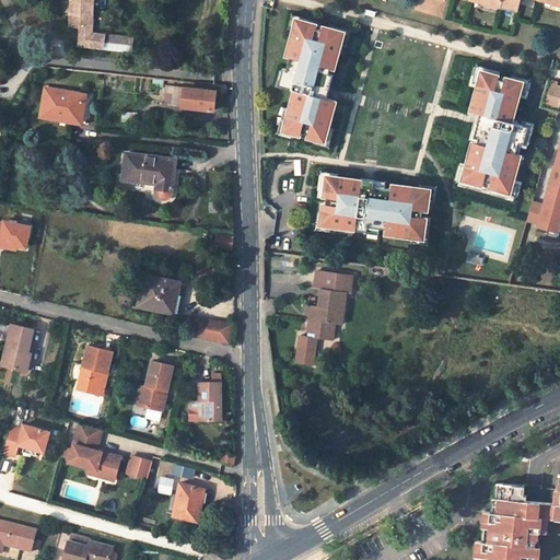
[(70,0),(71,2),(61,1),(61,3),(60,3),(59,9),(61,9),(61,11),(70,11),(70,26),(80,26),(91,27),(92,0),(70,0)]
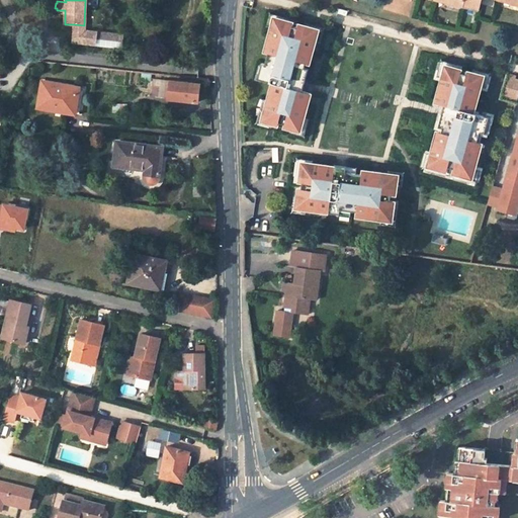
[(295,27),(296,23),(297,23),(297,20),(271,13),(267,26),(272,27),(275,17),(291,22),(290,25),(295,27)]
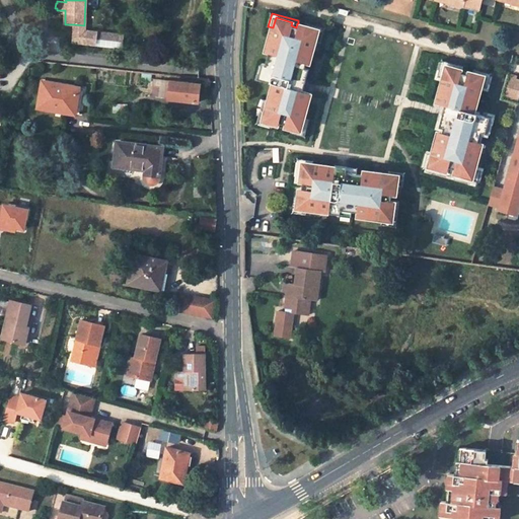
[(306,68),(309,55),(313,56),(317,42),(319,32),(311,29),(312,27),(306,25),(298,23),(297,23),(296,27),(291,25),(292,22),(276,17),(273,27),(267,51),(271,52),(267,64),(263,63),(261,73),(265,74),(263,80),(277,84),(277,87),(273,86),(269,101),(264,121),(275,124),(293,129),(302,132),(306,119),(312,93),(304,91),(300,90),(306,68)]
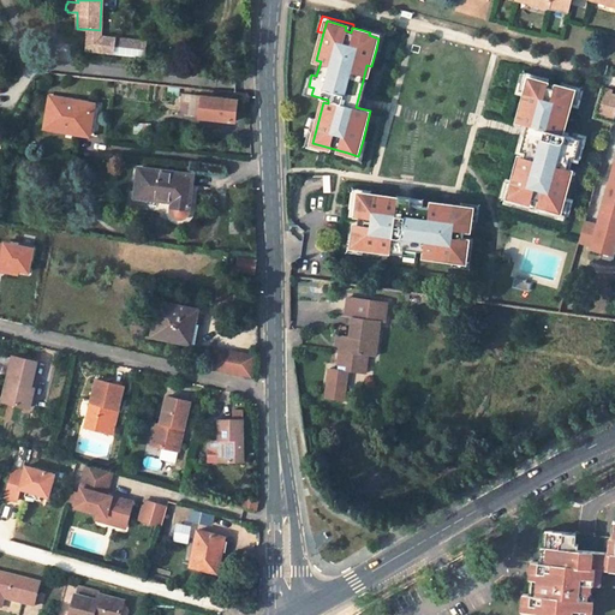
[(378,39),(376,49),(381,51),(386,34),(364,27),(363,30),(370,33),(369,35),(378,39)]
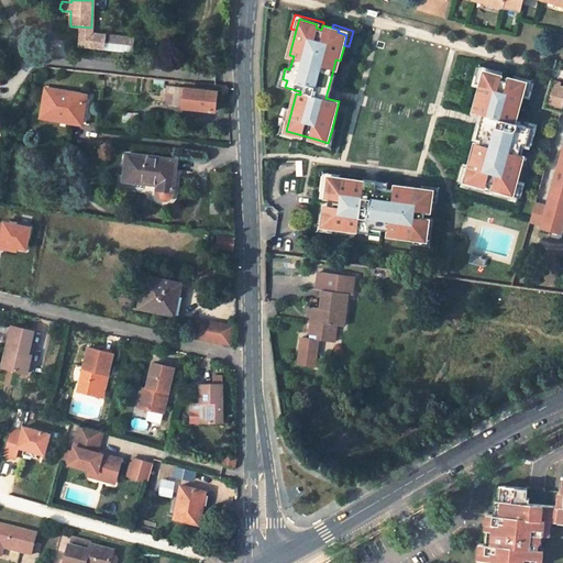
[(91,28),(80,26),(79,45),(133,48),(134,36),(91,34),(91,28)]
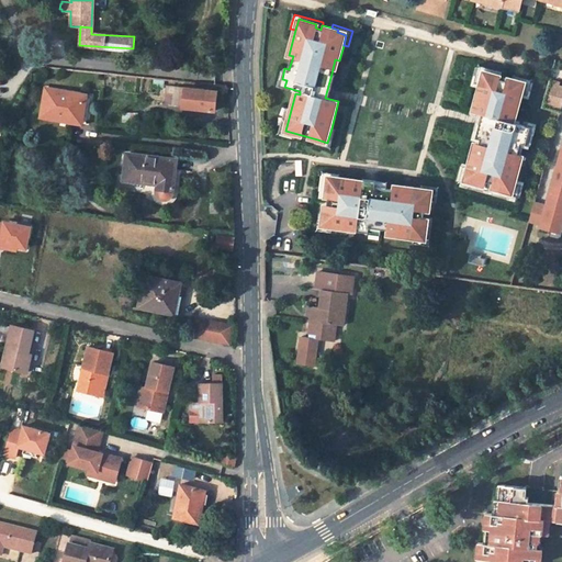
[(481,83),(484,70),(498,75),(497,78),(502,78),(503,71),(480,65),(475,82),(481,83)]
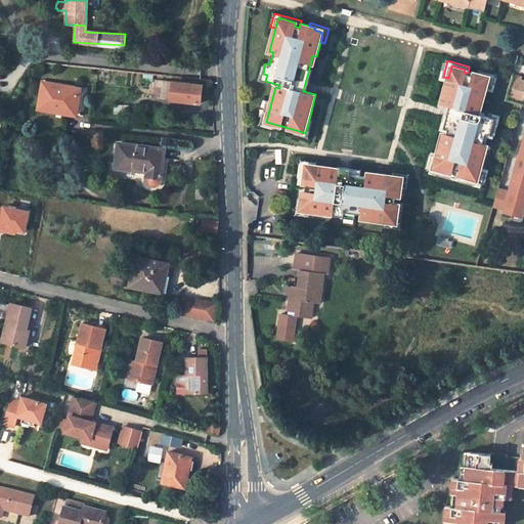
[(483,146),(486,133),(491,134),(494,124),(489,122),(491,117),(477,113),(478,110),(481,111),(487,86),(490,76),(480,74),(475,72),(474,75),(468,73),(464,73),(465,70),(451,66),(448,78),(441,103),(450,105),(455,106),(449,129),(445,144),(440,142),(437,156),(435,165),(443,167),(442,170),(448,171),(457,174),(459,169),(464,171),(462,175),(479,180),(481,170),(487,147),(483,146)]
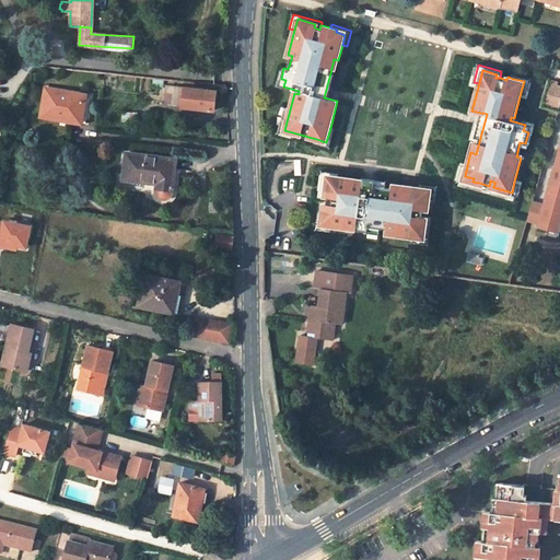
[(330,73),(324,97),(328,98),(334,74),(330,73)]
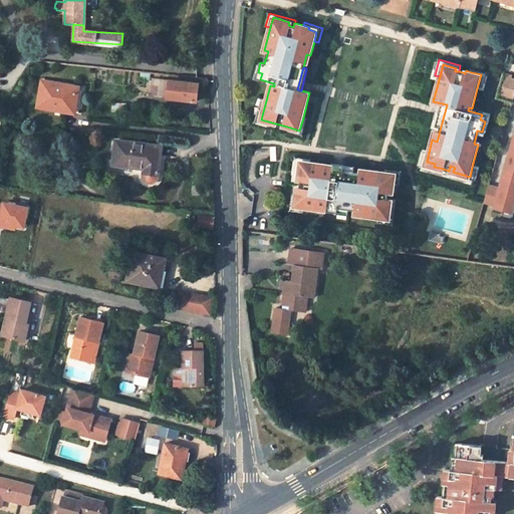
[(483,86),(487,72),(472,68),(471,72),(481,74),(478,84),(483,86)]
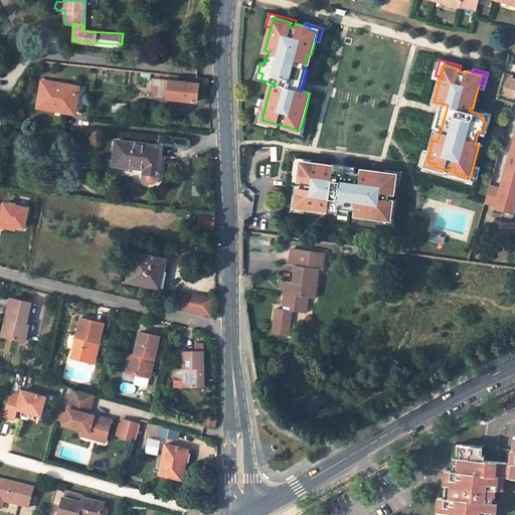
[(142,71),(141,79),(150,80),(150,72),(142,71)]
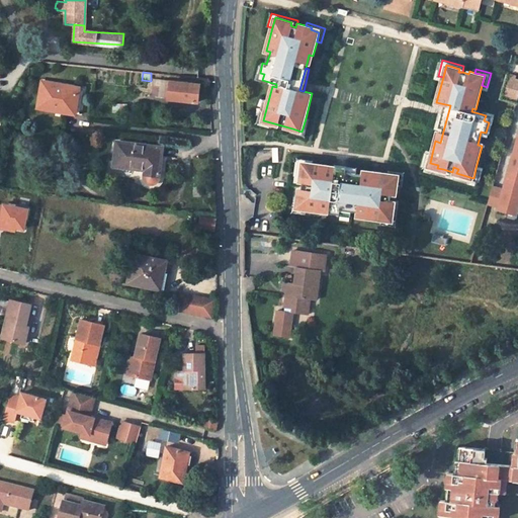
[(515,77),(510,75),(504,97),(516,100),(517,92),(517,80),(515,79),(515,77)]
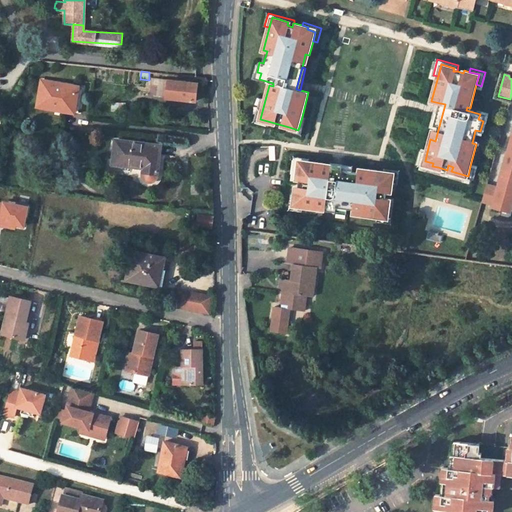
[(168,81),(152,79),(150,96),(166,98),(168,81)]
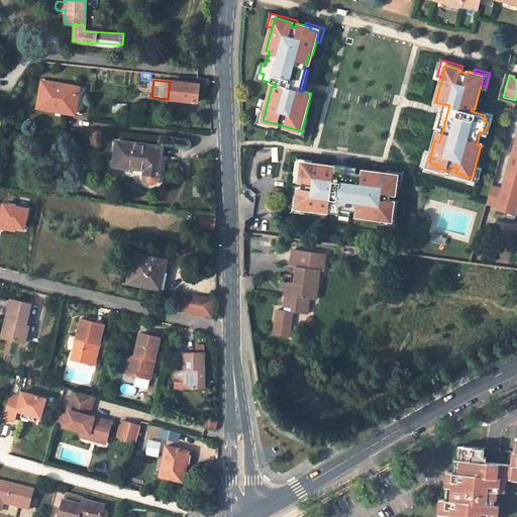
[(78,89),(42,82),(38,108),(74,114),(78,89)]
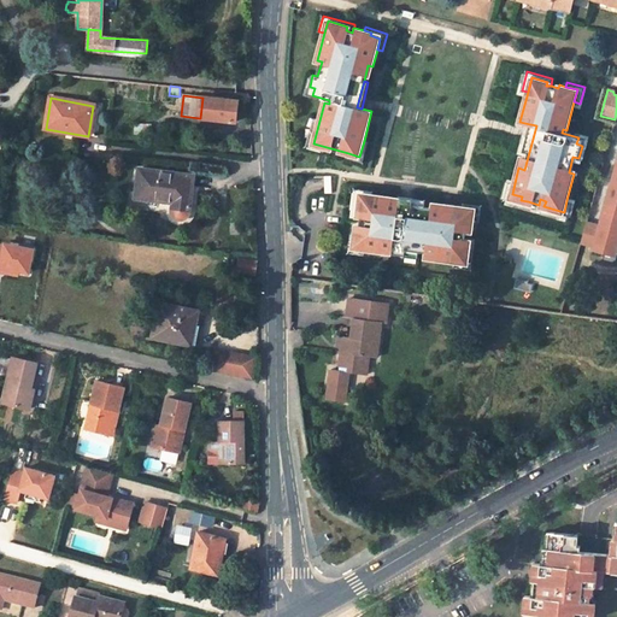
[(239,100),(203,98),(200,118),(236,122),(239,100)]
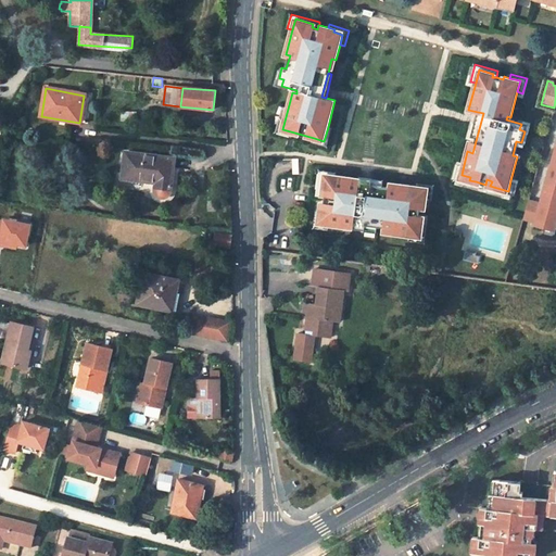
[(293,137),(294,133),(282,129),(288,109),(283,106),(276,133),(293,137)]
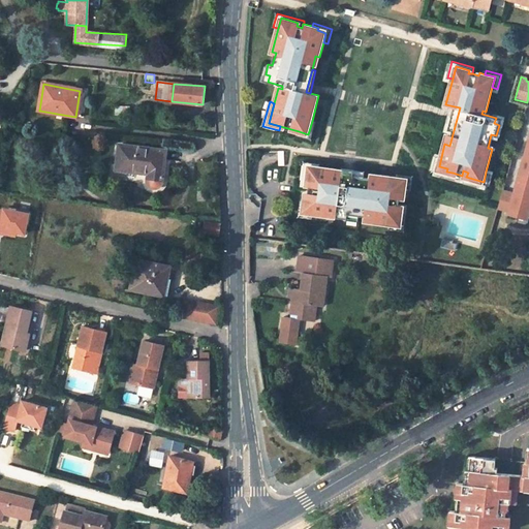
[(454,130),(460,107),(455,106),(448,128),(454,130)]
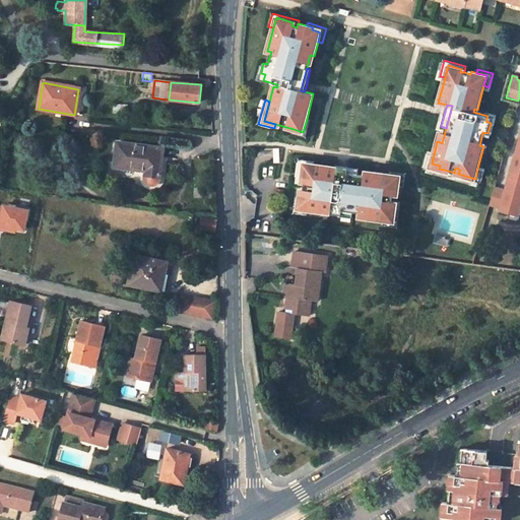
[(311,120),(307,119),(303,132),(294,129),(293,133),(307,136),(311,120)]
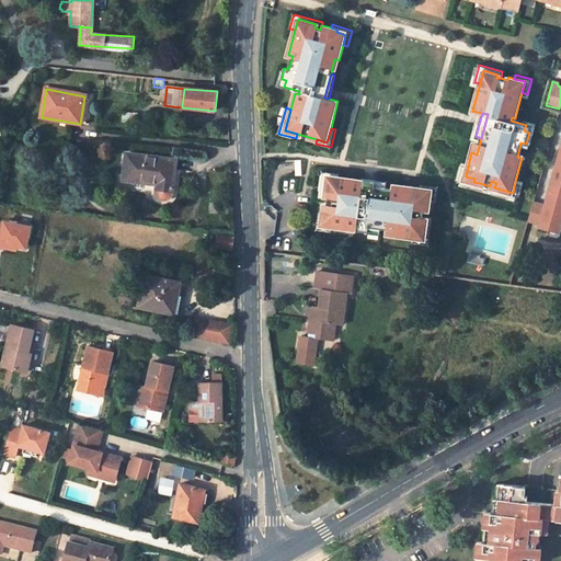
[(560,232),(560,227),(560,144),(560,145),(545,204),(539,225),(538,227),(560,232)]
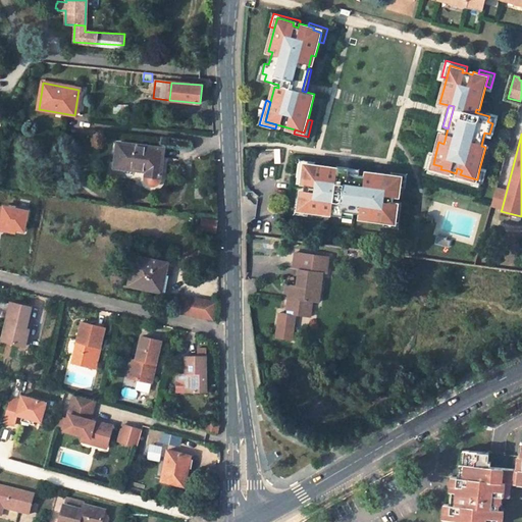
[(163,149),(117,143),(114,167),(146,171),(145,176),(145,178),(146,180),(148,183),(149,184),(151,184),(153,184),(155,184),(157,183),(158,180),(159,178),(163,149)]
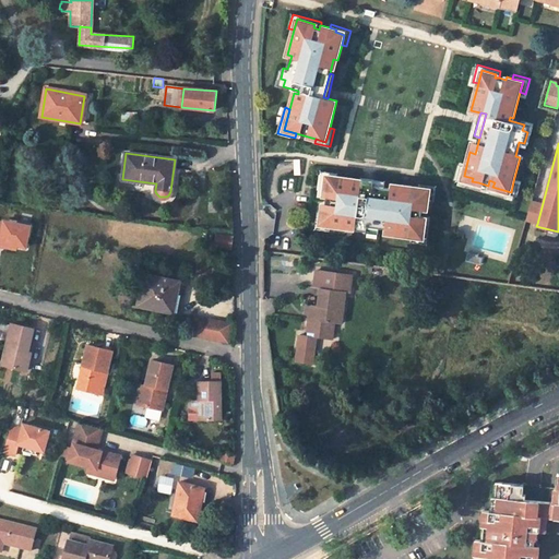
[(472,181),(473,178),(464,176),(466,166),(462,165),(459,180),(477,186),(478,182),(472,181)]
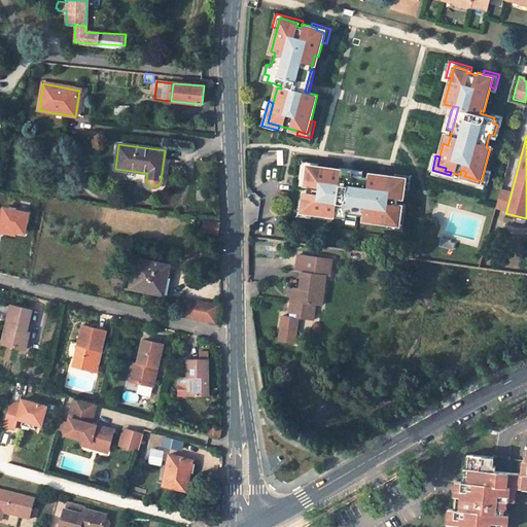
[(305,181),(308,164),(318,166),(318,163),(303,161),(300,187),(308,188),(308,181),(305,181)]
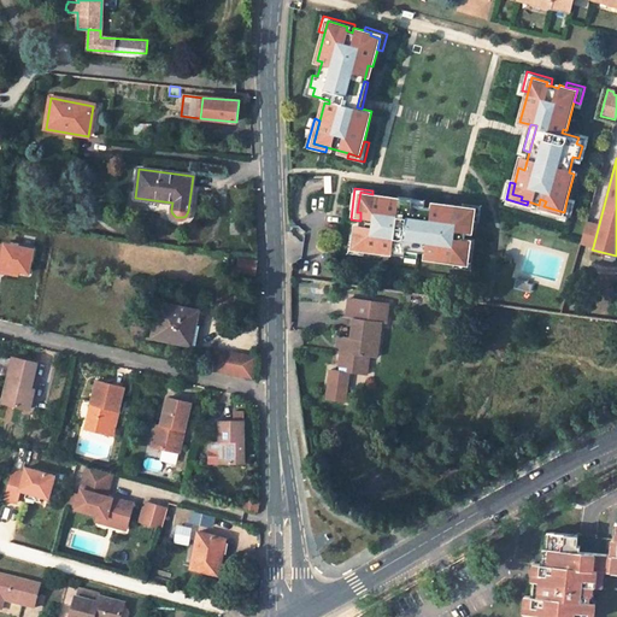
[(471,228),(472,221),(475,207),(462,206),(435,203),(434,207),(424,206),(412,205),(412,199),(399,198),(399,201),(391,200),(392,197),(372,194),(360,192),(357,212),(360,212),(360,221),(359,227),(356,227),(354,234),(352,246),(365,248),(383,251),(385,247),(393,248),(392,252),(405,253),(406,248),(418,250),(428,251),(428,257),(454,260),(468,262),(470,241),(464,241),(465,236),(466,227),(471,228)]
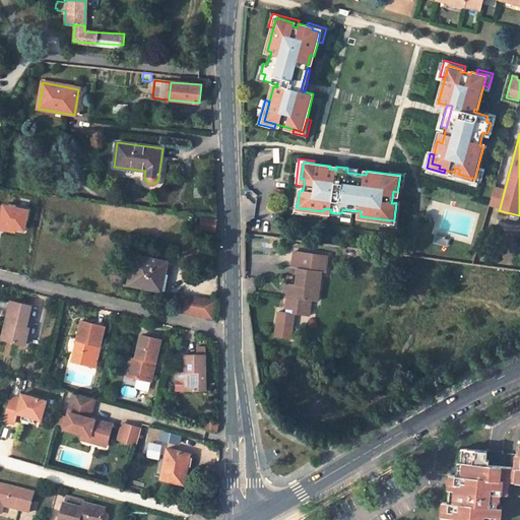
[(479,183),(482,170),(477,169),(475,179),(458,174),(460,170),(455,168),(454,173),(453,175),(479,183)]
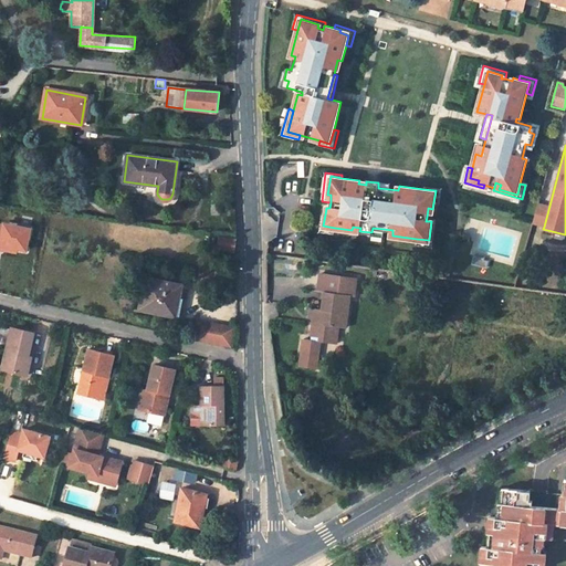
[(439,203),(441,188),(425,186),(423,189),(436,190),(433,202),(439,203)]
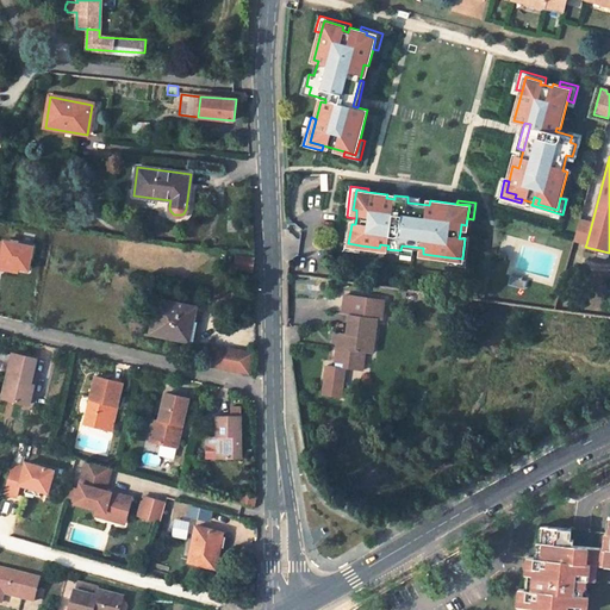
[(574,241),(586,244),(592,222),(580,218),(574,241)]
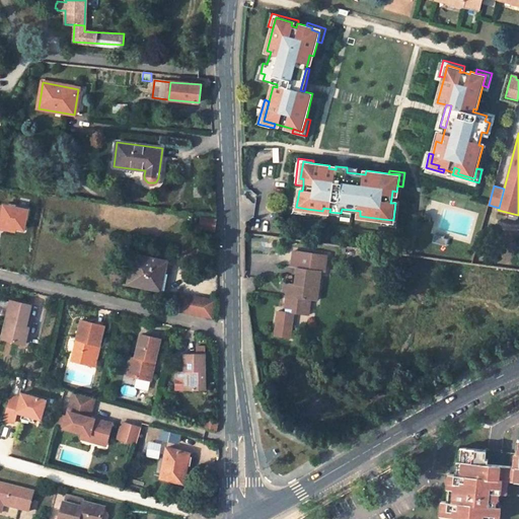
[(306,214),(307,209),(296,207),(298,197),(295,196),(293,212),(306,214)]
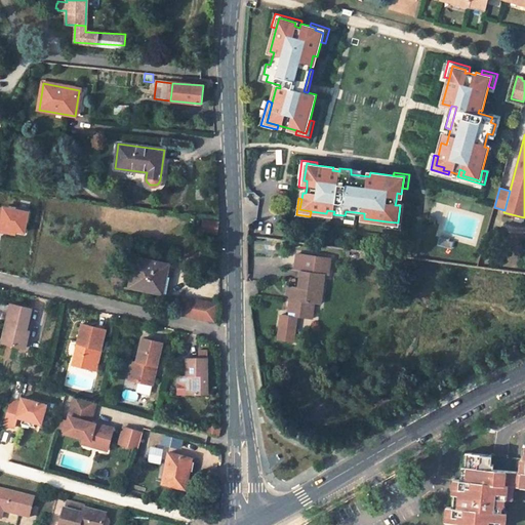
[(401,229),(404,202),(396,201),(395,205),(400,205),(398,223),(387,221),(387,227),(401,229)]
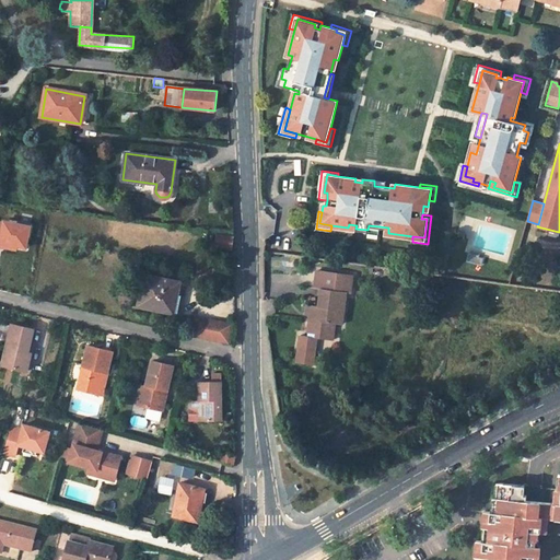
[(0,247),(27,252),(31,223),(0,219),(0,247)]
